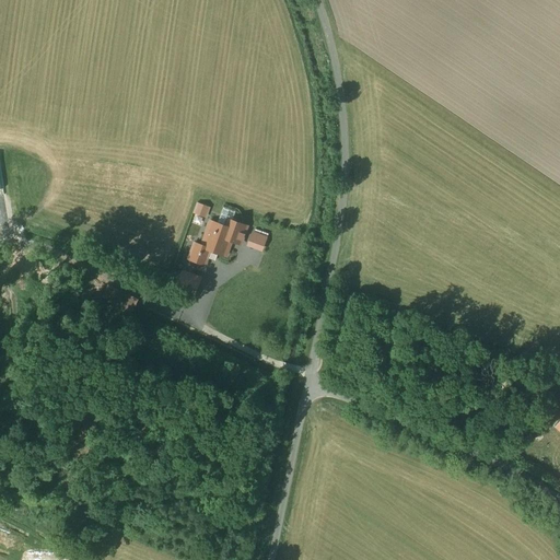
[(211,208),(197,202),(193,214),(207,219),(211,208)]
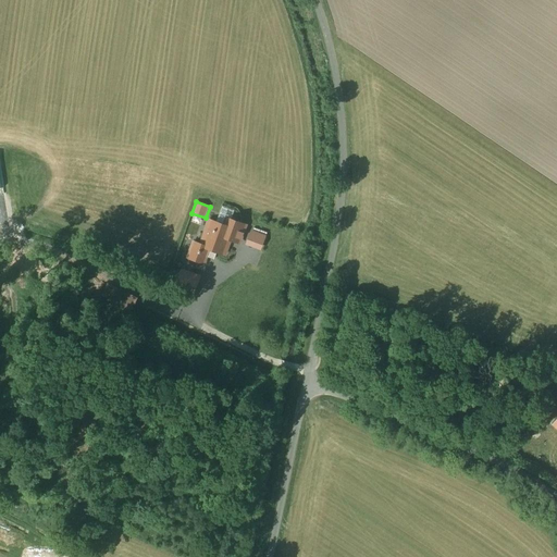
[(192,240),(185,260),(206,267),(210,251),(225,257),(231,243),(240,246),(248,225),(226,218),(223,224),(209,219),(200,243),(192,240)]
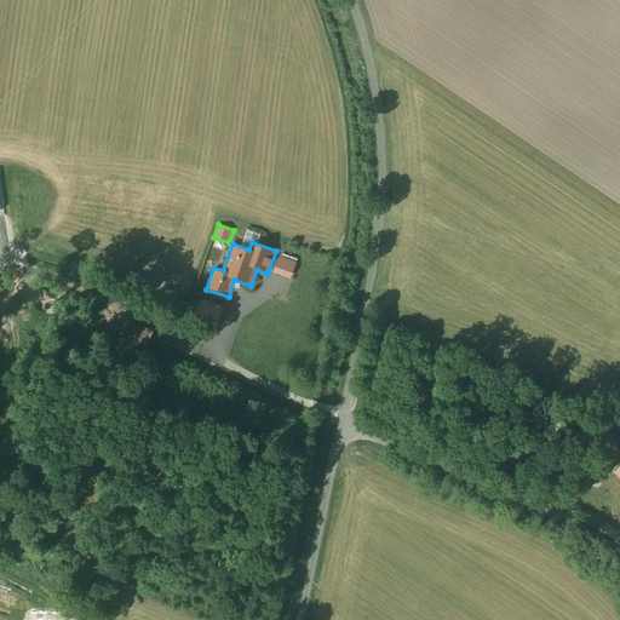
[(297,263),(280,257),(274,273),(291,280),(297,263)]
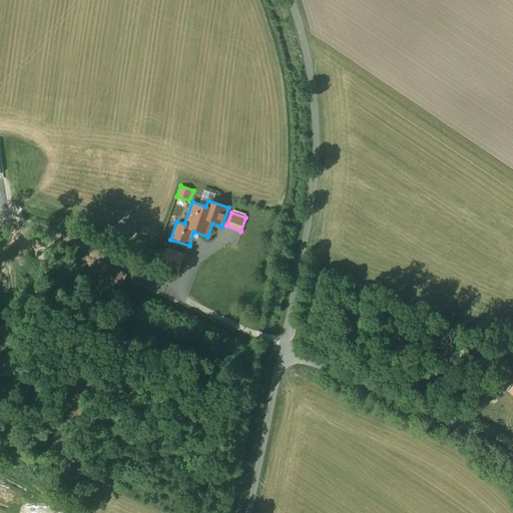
[(172,257),(182,262),(186,254),(175,249),(172,257)]
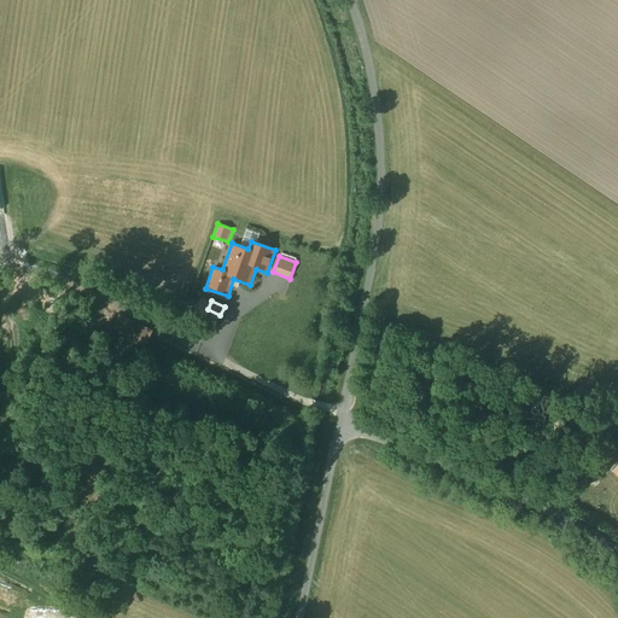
[(114,328),(147,344),(153,328),(121,314),(114,328)]
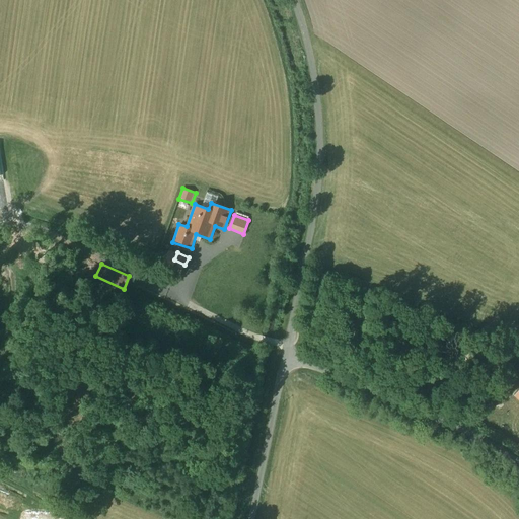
All buildings are outlined.
